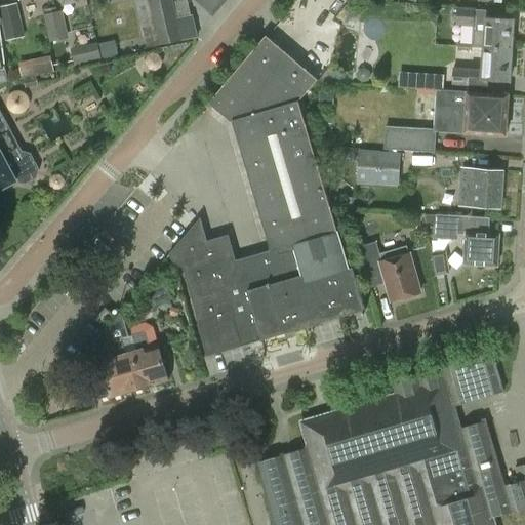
[(192,19),(177,23),(172,0),(134,0),(146,48),(182,41),(196,38),(192,19)]
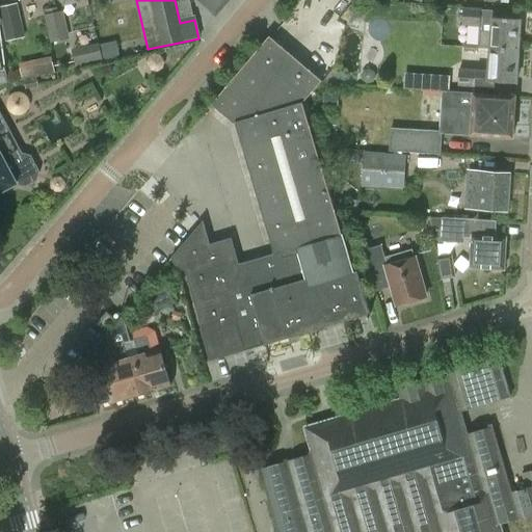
[(196,0),(216,18),(231,0),(196,0)]
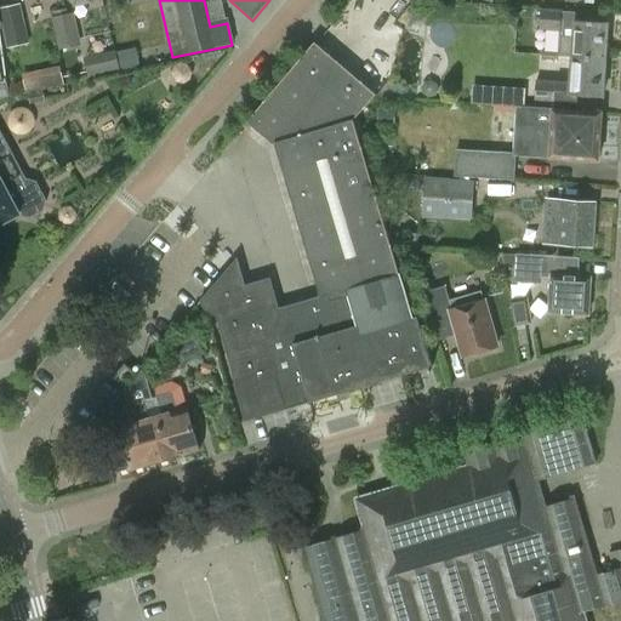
[(0,11),(9,47),(30,43),(21,4),(0,7),(0,11)]
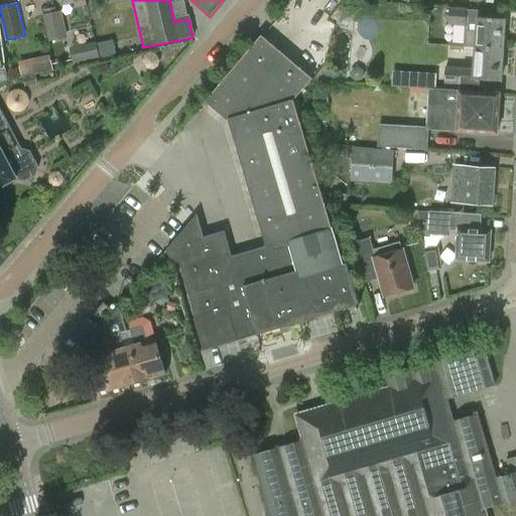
[(476,48),(503,49),(505,19),(480,17),(480,11),(467,10),(467,9),(449,8),(448,25),(466,26),(464,46),(477,47),(476,48)]
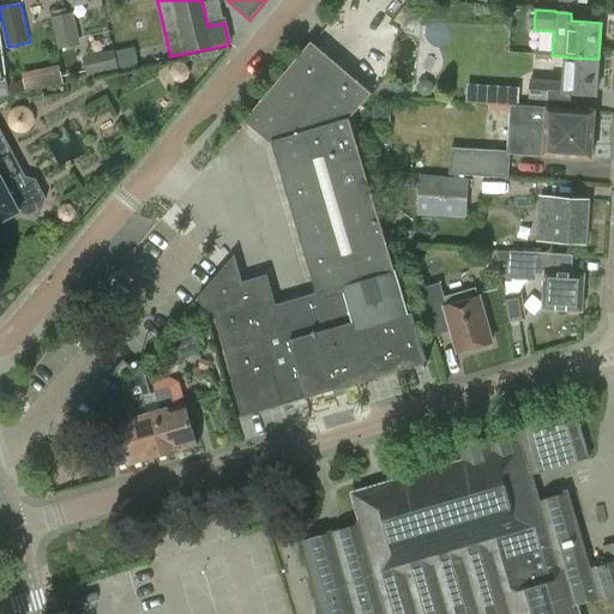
[(53,17),(56,35),(77,31),(74,12),(53,17)]
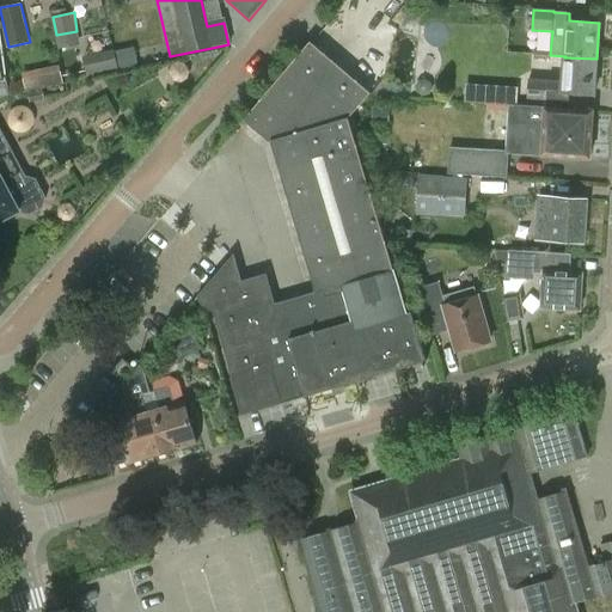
[(242,416),(412,365),(424,361),(410,313),(407,314),(348,118),(371,93),(310,42),(244,121),(269,142),(273,142),(317,292),(275,304),(267,274),(242,281),(234,254),(233,255),(233,256),(200,294),(204,313),(213,311),(232,379),(231,379),(242,416)]
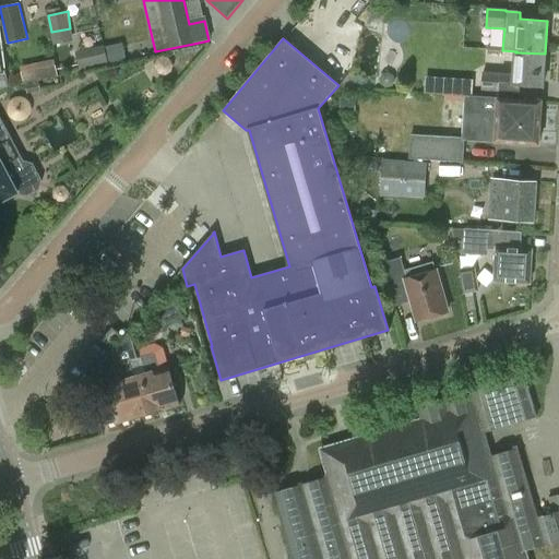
[(109,64),(105,45),(75,51),(80,71),(109,64)]
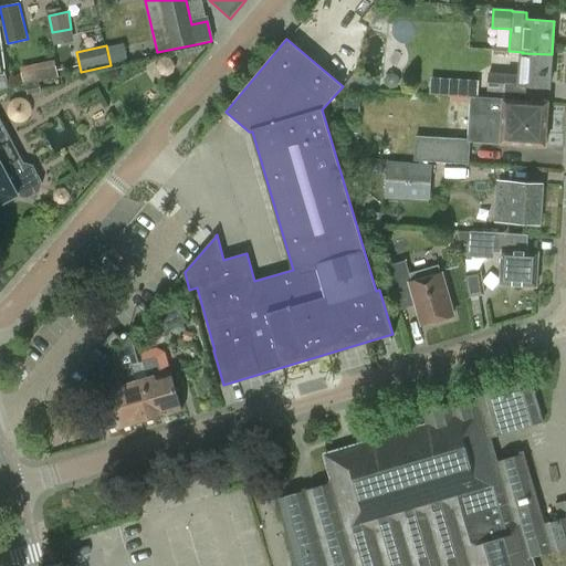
[(549,90),(552,54),(522,53),(521,75),(489,73),(488,93),(527,94),(527,88),(549,90)]
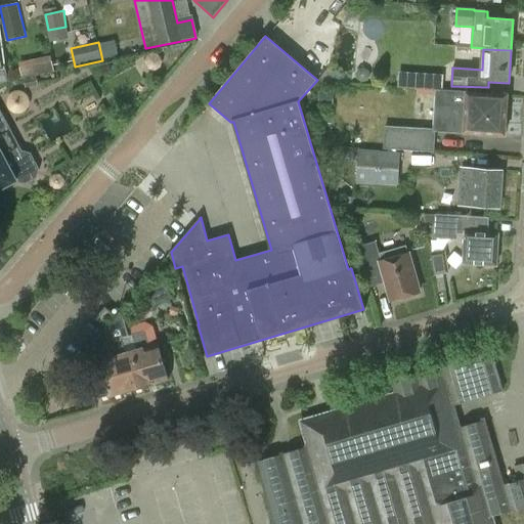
[(22,77),(54,71),(51,55),(19,61),(22,77)]
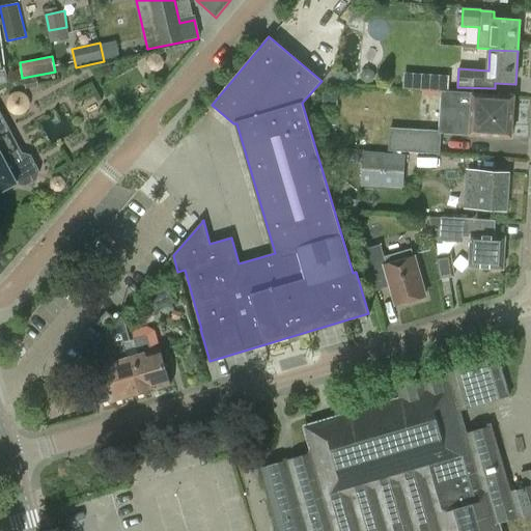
[(472,93),(440,91),(438,133),(470,135),(511,137),(513,98),(472,94),(472,93)]
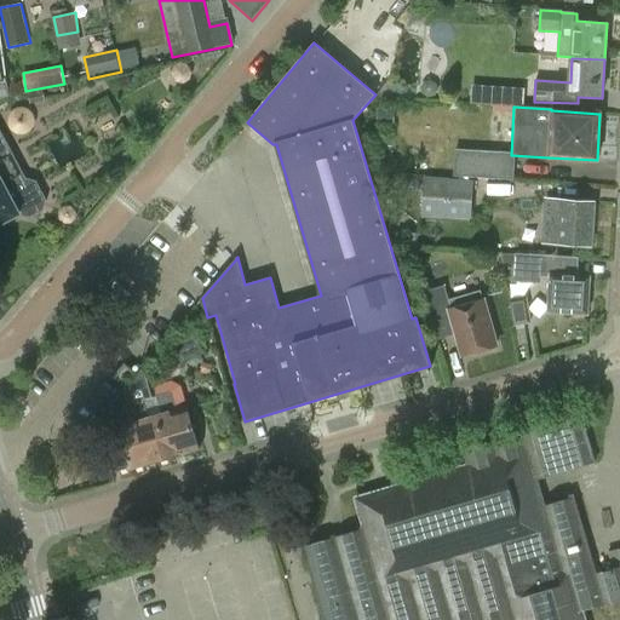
[(0,225),(21,214),(30,217),(44,210),(47,199),(38,181),(27,178),(0,127),(0,225)]
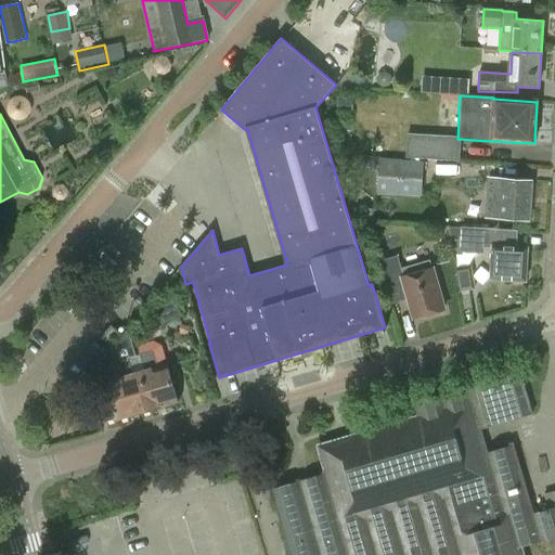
[(379,157),(377,193),(421,196),(424,159),(379,157)]
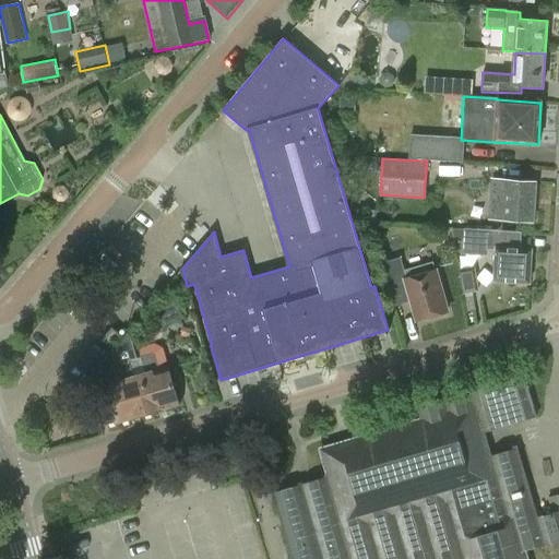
[(489,219),(504,219),(504,221),(534,223),(536,182),(507,180),(507,181),(491,180),(489,219)]
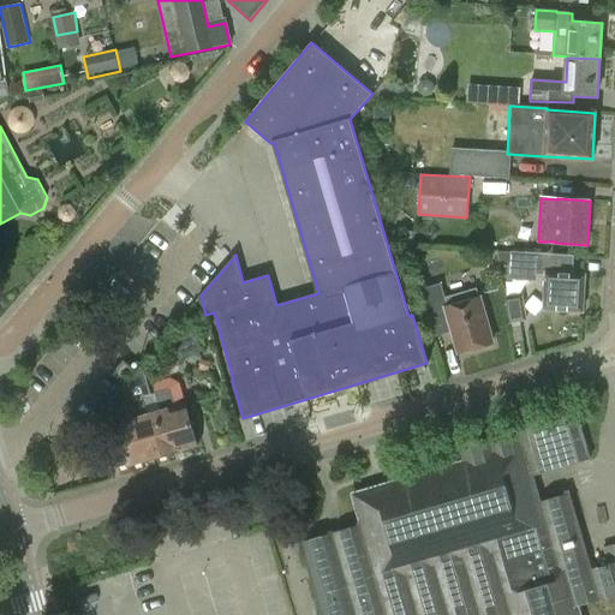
[(583,312),(585,275),(565,274),(566,255),(512,252),(509,281),(537,282),(537,273),(547,274),(544,310),(583,312)]
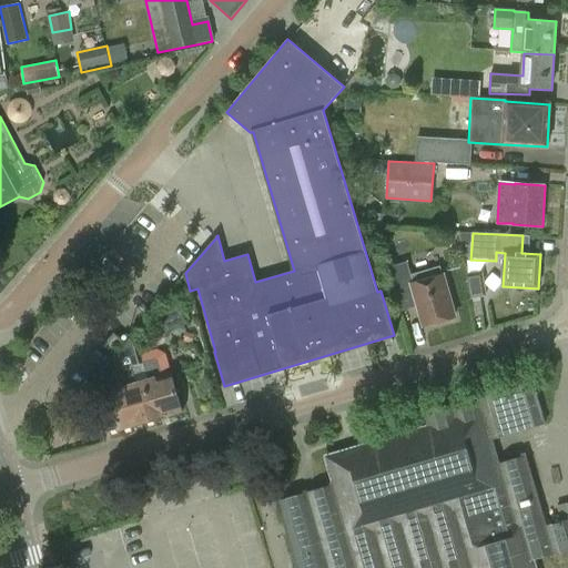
[(399,312),(419,306),(425,326),(455,317),(443,275),(414,284),(407,262),(387,269),(399,312)]
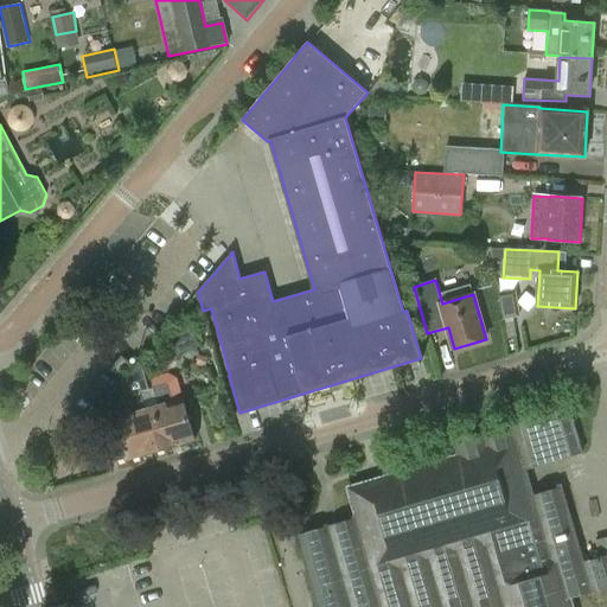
[(502,320),(521,317),(517,291),(498,294),(502,320)]
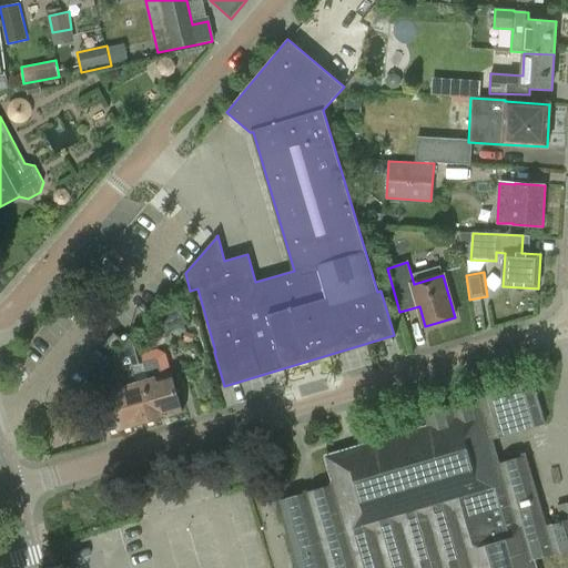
[(186,324),(176,305),(158,315),(166,334),(186,324)]
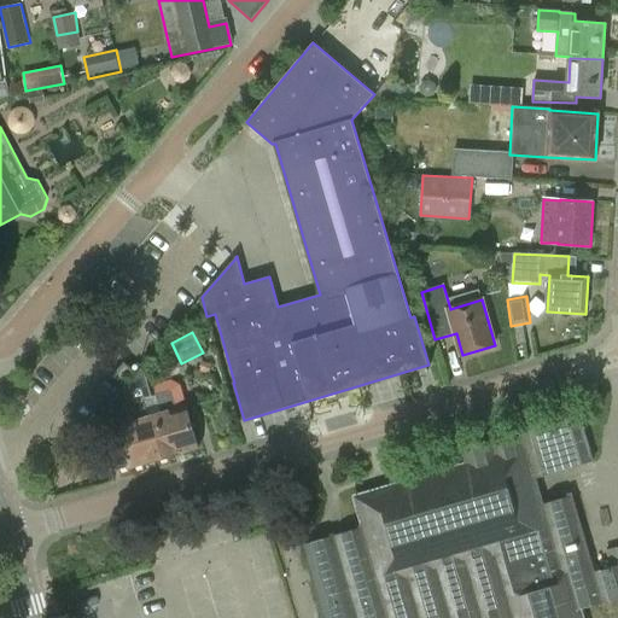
[(114,375),(123,385),(135,372),(124,362),(114,375)]
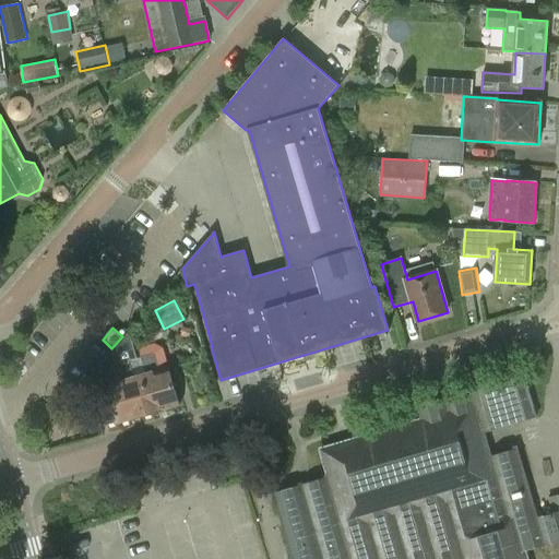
[(142,377),(154,412),(179,404),(169,368),(161,371),(155,354),(142,358),(146,375),(142,377)]
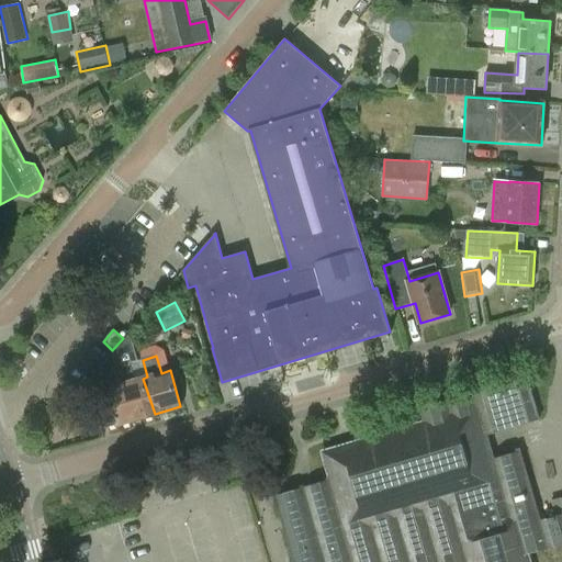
[(155,414),(143,379),(135,381),(130,363),(114,368),(119,385),(105,390),(111,408),(102,412),(107,426),(116,423),(117,425),(155,414)]
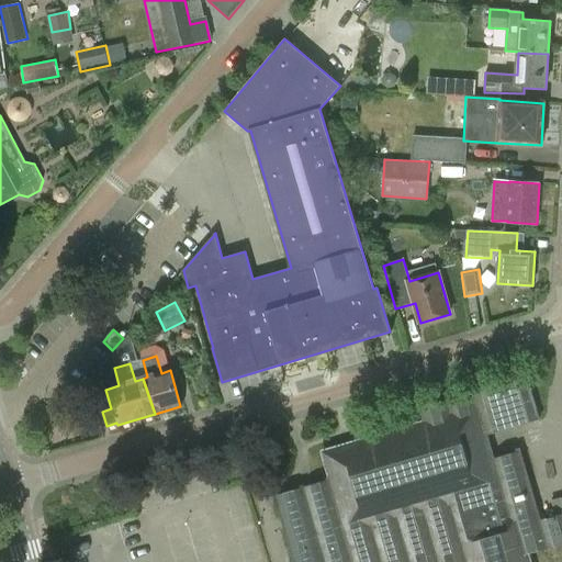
[(529,561),(527,554),(561,544),(561,513),(540,520),(519,451),(493,458),(486,435),(540,419),(527,377),(419,408),(423,423),(323,452),(330,480),(274,496),(294,561),(529,561)]
